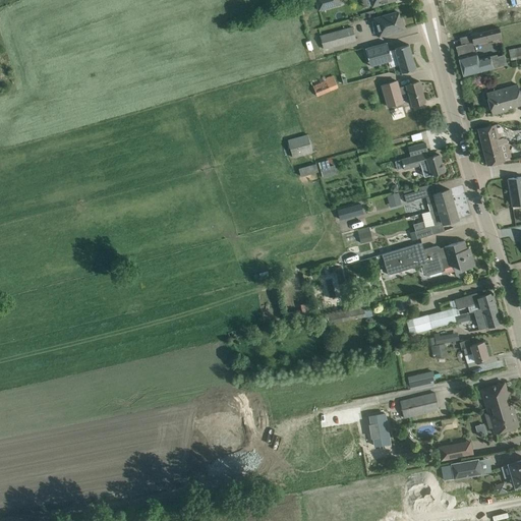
[(314,0),(319,11),(341,4),(339,0),(314,0)]
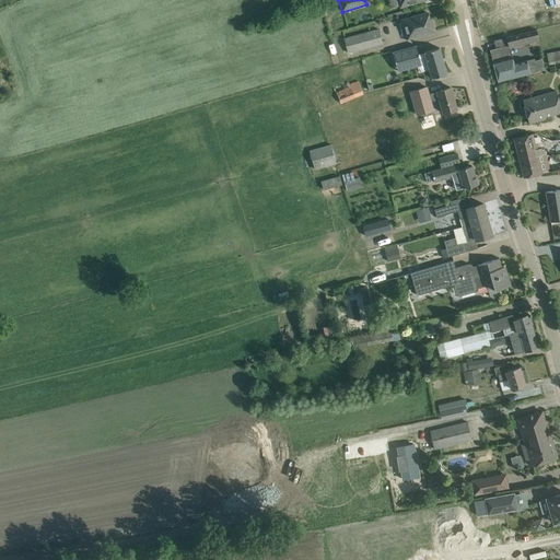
[(509,0),(494,0),(496,3),(481,7),(485,19),(508,14),(504,1),(509,0)]
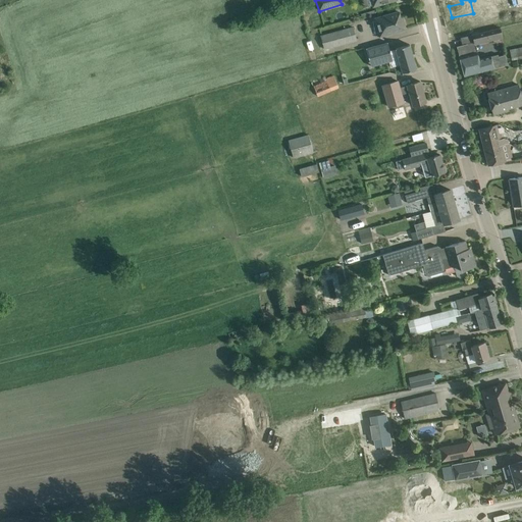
[(375,18),(380,37),(405,30),(402,17),(401,18),(399,12),(375,18)]
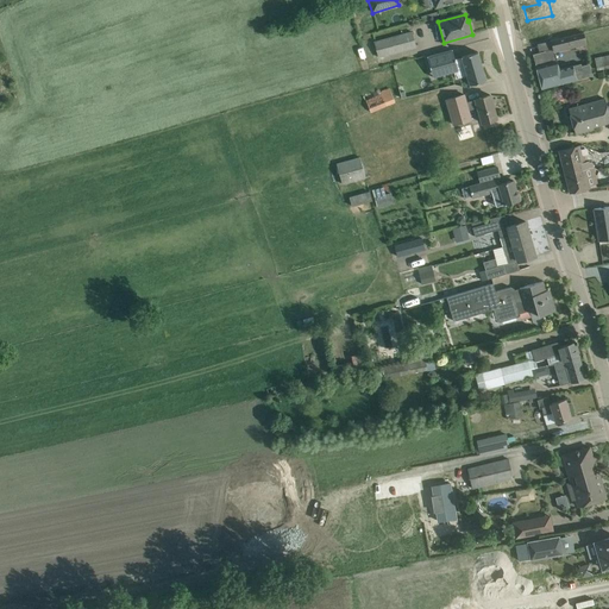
[(552,16),(527,20),(529,35),(546,31),(547,37),(563,33),(562,27),(554,29),(552,16)]
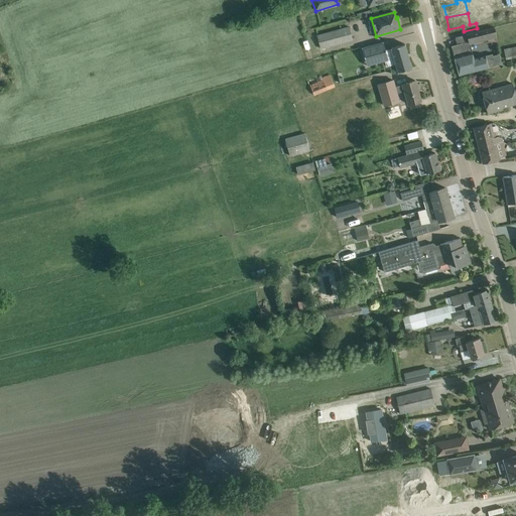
[(338,29),(317,36),(320,49),(353,40),(349,26),(338,29)]
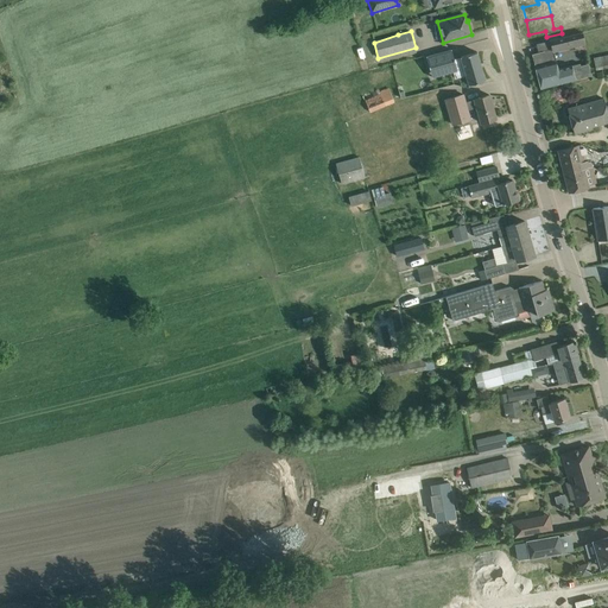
[(553,49),(552,49),(553,54),(587,46),(583,33),(556,39),(558,49),(553,50),(553,49)]
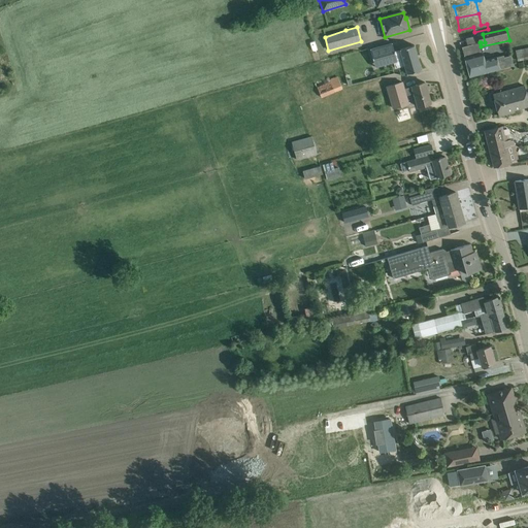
[(485,61),(481,46),(480,42),(462,46),(470,77),(514,66),(510,56),(504,57),(503,56),(485,61)]
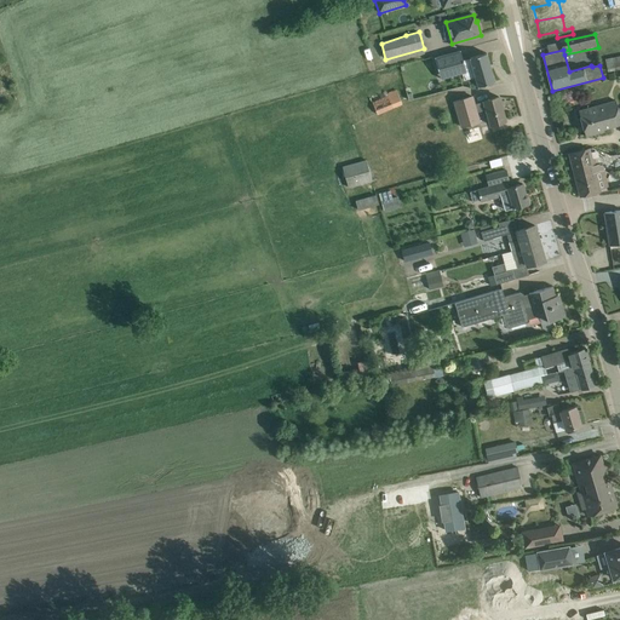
[(460,51),(435,58),(438,70),(451,68),(452,75),(463,73),(464,80),(475,76),(478,86),(494,81),(487,53),(470,58),(470,59),(464,62),(460,51)]
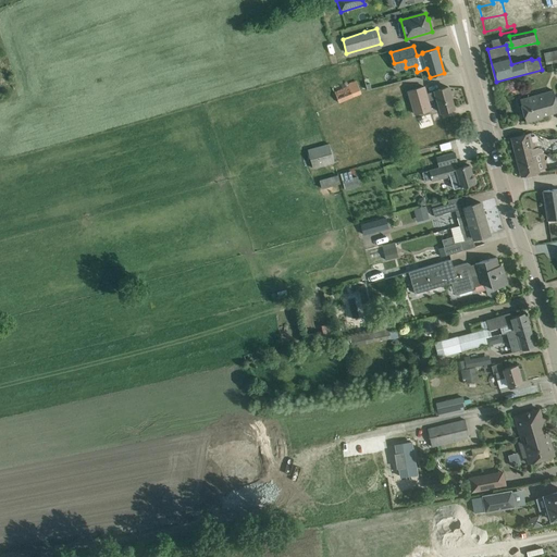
[(556,62),(556,50),(544,53),(546,65),(556,62)]
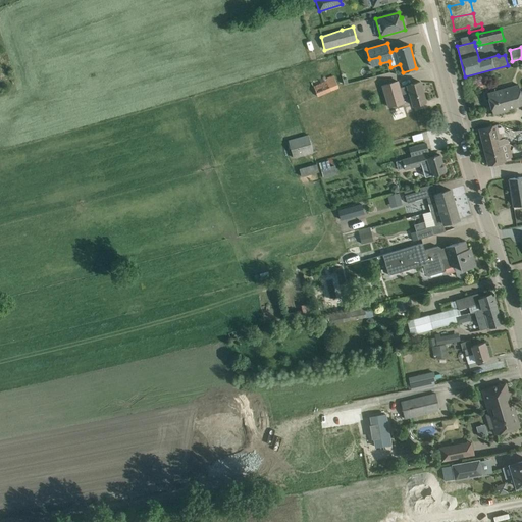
[(333,75),(325,79),(330,91),(338,88),(333,75)]
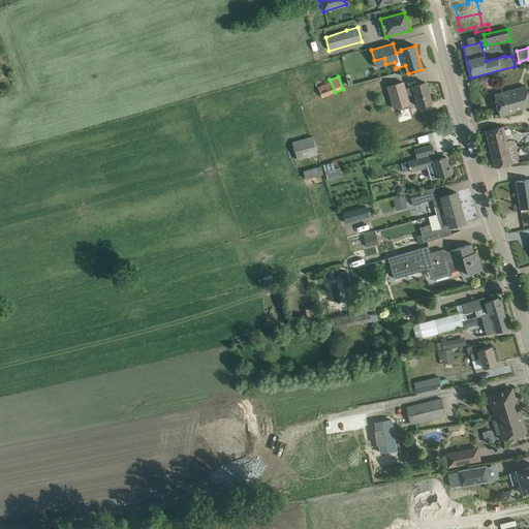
[(403,83),(386,87),(394,110),(409,104),(407,96),(415,93),(418,106),(432,103),(426,83),(412,86),(413,87),(405,89),(403,83)]
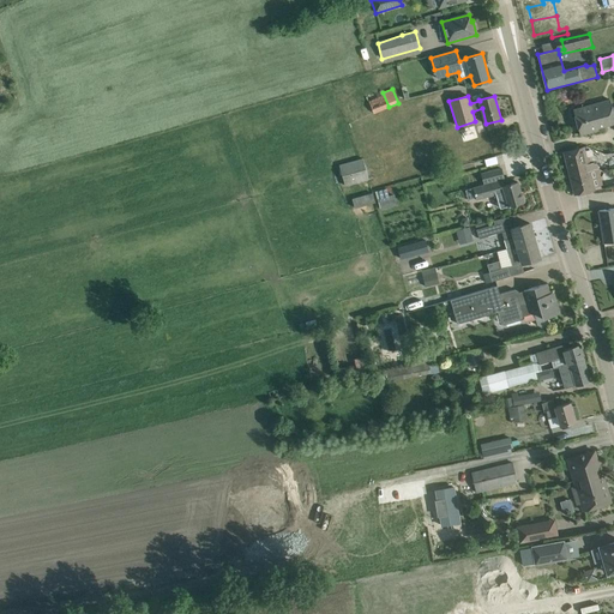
[(613,114),(611,100),(585,107),(573,110),(581,136),(599,130),(599,127),(613,122),(613,114)]
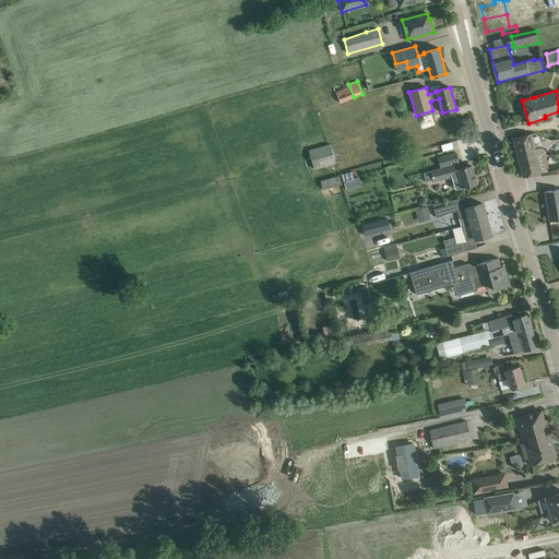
[(538,149),(536,143),(534,143),(532,133),(513,139),(518,158),(545,151),(544,150),(539,147),(538,149)]
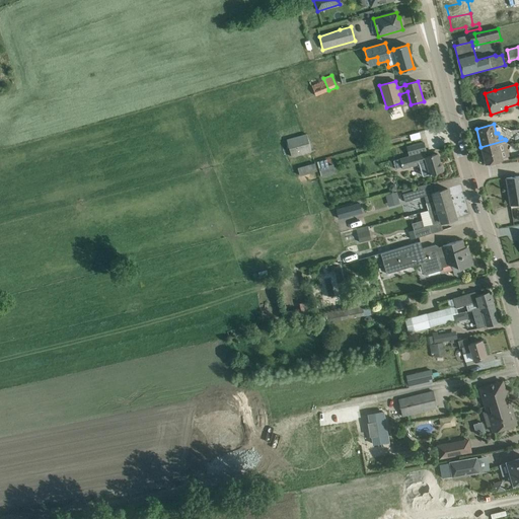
[(287,140),(291,157),(312,151),(307,134),(287,140)]
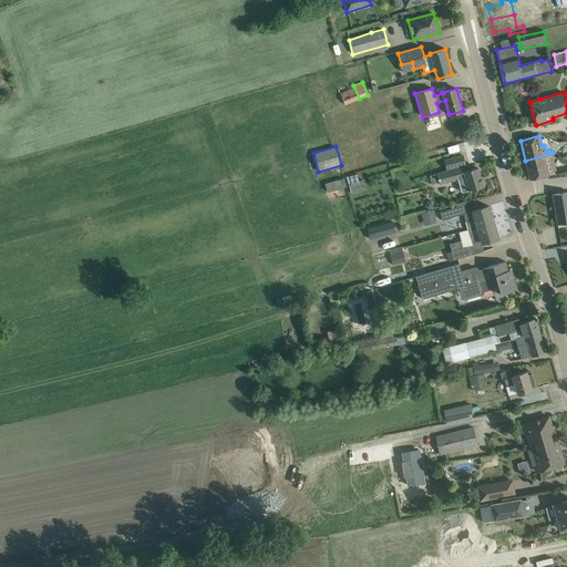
[(531,181),(549,175),(548,173),(545,158),(553,155),(553,153),(525,161),(531,181)]
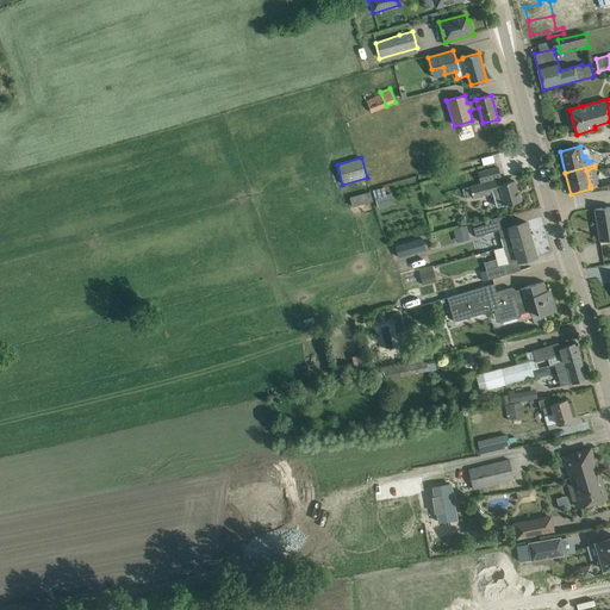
[(480,184),(470,187),(472,197),(473,199),(493,193),(497,207),(505,205),(509,204),(520,200),(515,181),(503,185),(500,185),(498,180),(502,179),(498,166),(478,172),(480,184)]
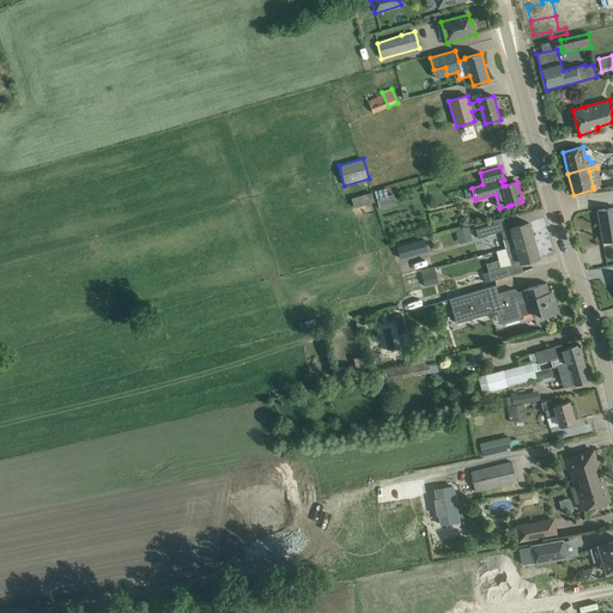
[(372,193),(351,199),(354,208),(375,202),(372,193)]
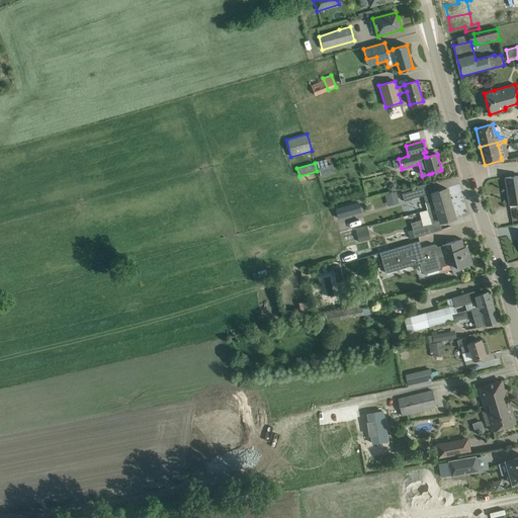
[(517,175),(505,178),(510,204),(517,202),(517,175)]
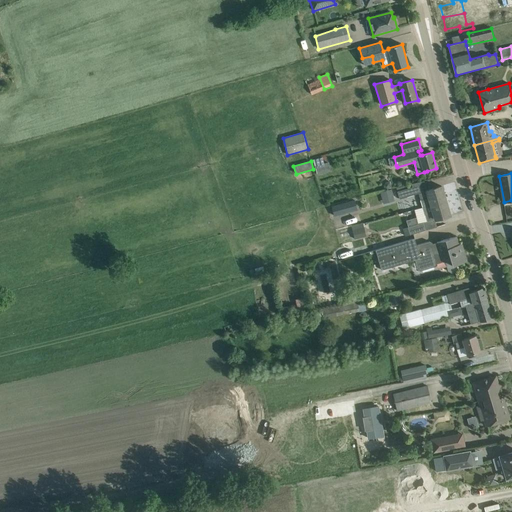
[(396,188),(399,199),(414,194),(411,184),(396,188)]
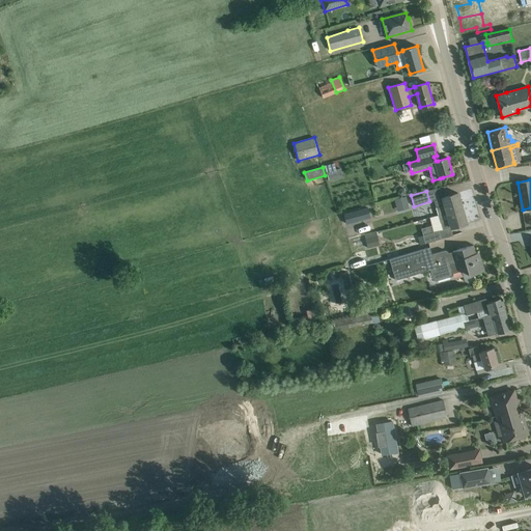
[(437,206),(439,215),(463,207),(458,193),(435,200),(437,206)]
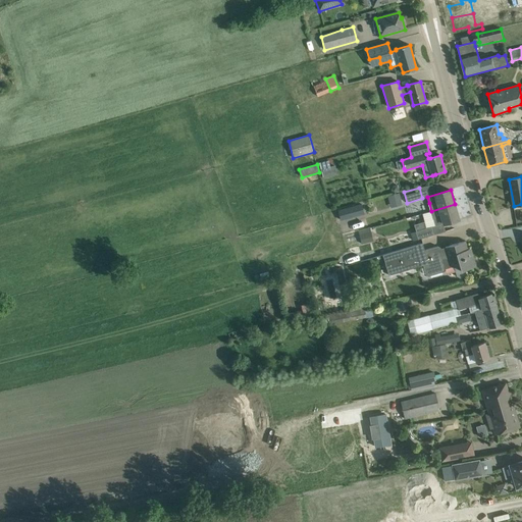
[(400,193),(387,196),(390,208),(403,205),(400,193)]
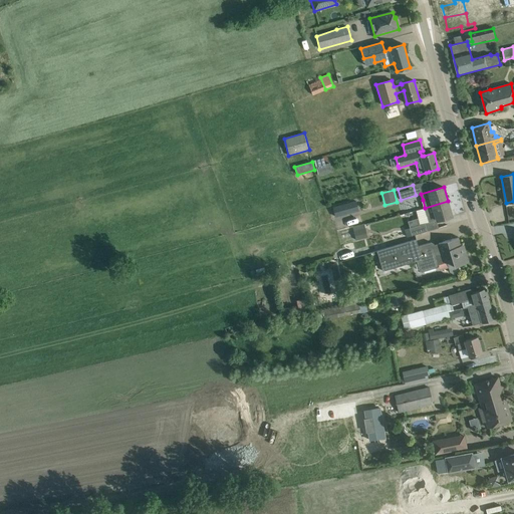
[(358,212),(356,200),(340,204),(340,205),(333,207),(335,217),(343,215),(343,216),(358,212)]
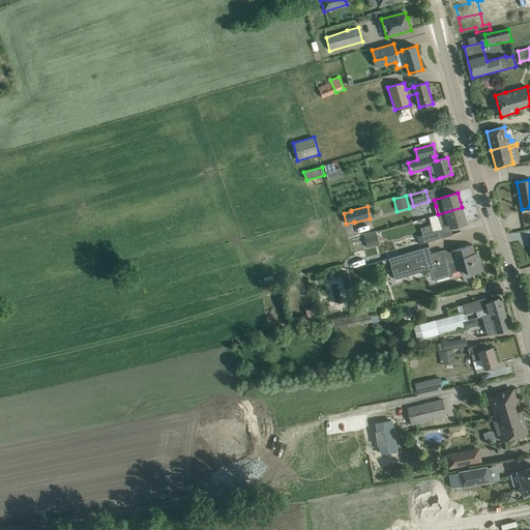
[(462,207),(438,214),(440,222),(442,230),(466,223),(462,207)]
